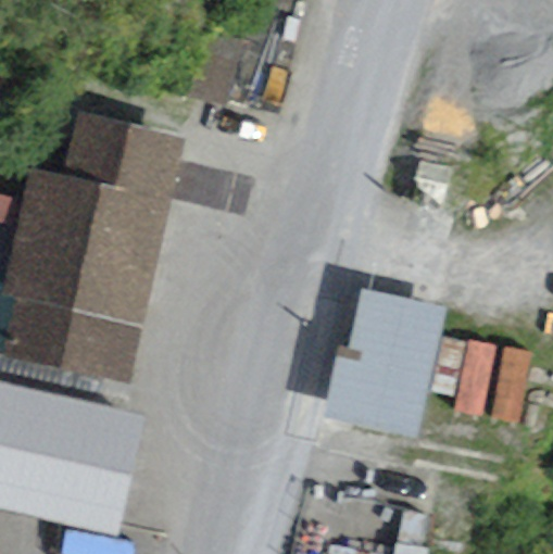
[(198,75),(234,76),(234,45),(267,45),(267,25),(199,24),(198,75)]
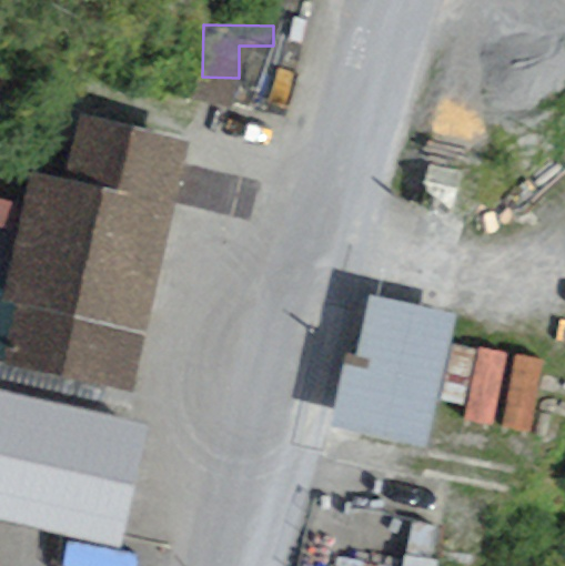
[(77,117),(62,181),(30,174),(23,204),(0,199),(0,363),(113,390),(135,394),(193,143),(77,117)]
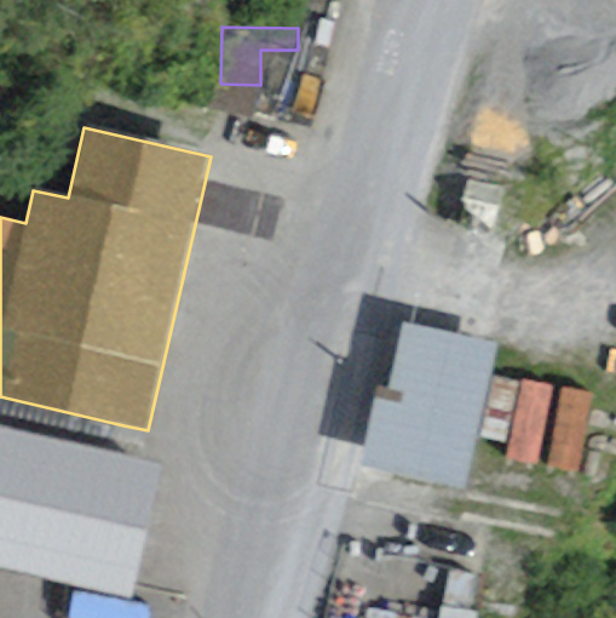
[(498,348),(402,325),(386,389),(375,387),(356,467),(464,492),(498,348)]
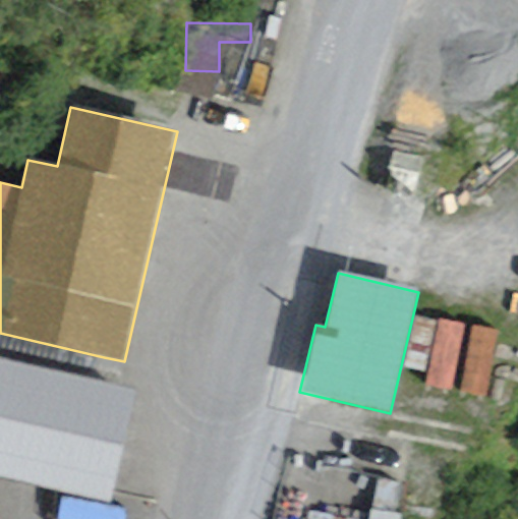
[(441,300),(428,359),(476,368),(488,309),(441,300)]
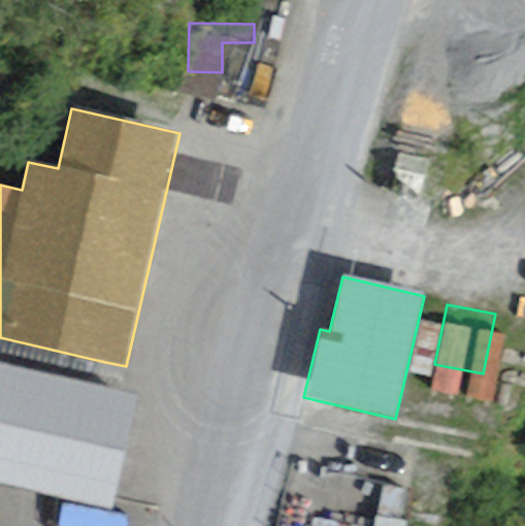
[(105,362),(0,337),(0,362),(100,384),(105,362)]
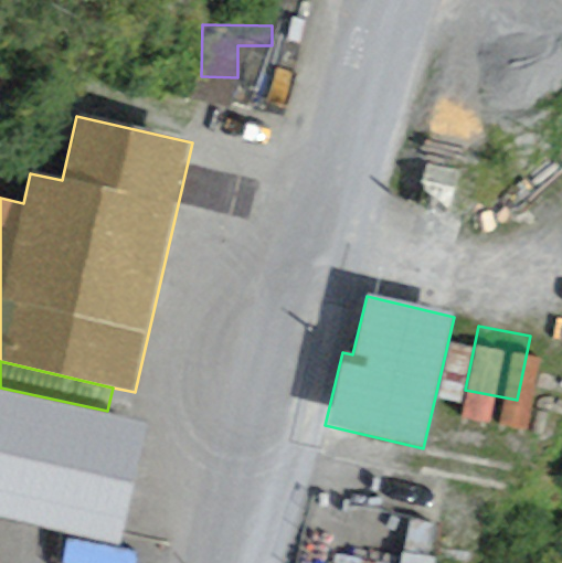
[(0,518),(117,543),(145,420),(107,411),(0,388),(0,518)]
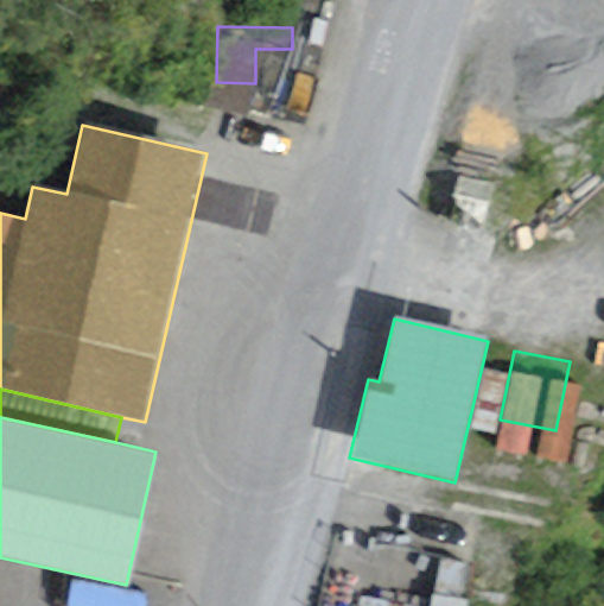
All buildings are outlined.
